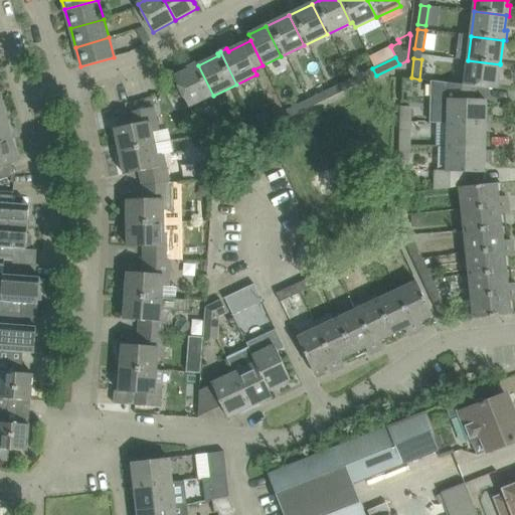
[(465,84),(476,87),(497,89),(499,73),(502,73),(503,63),(500,63),(500,64),(468,60),(465,84)]
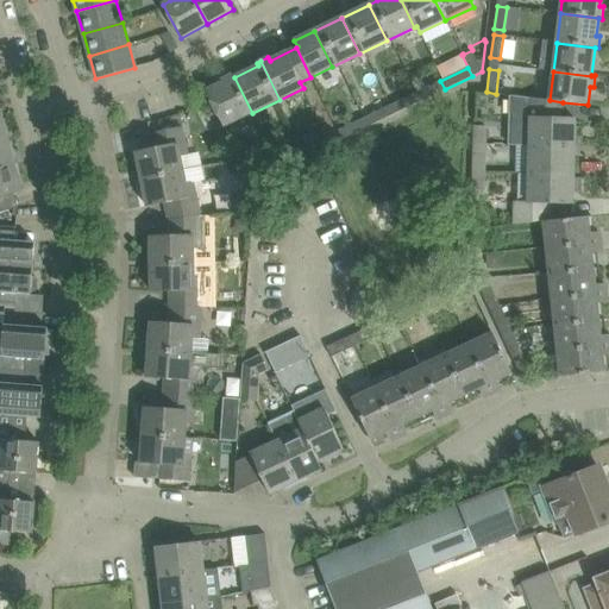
[(250,114),(252,113),(234,77),(233,77),(232,75),(221,80),(223,83),(206,90),(224,127),(225,127),(230,138),(255,126),(250,114)]
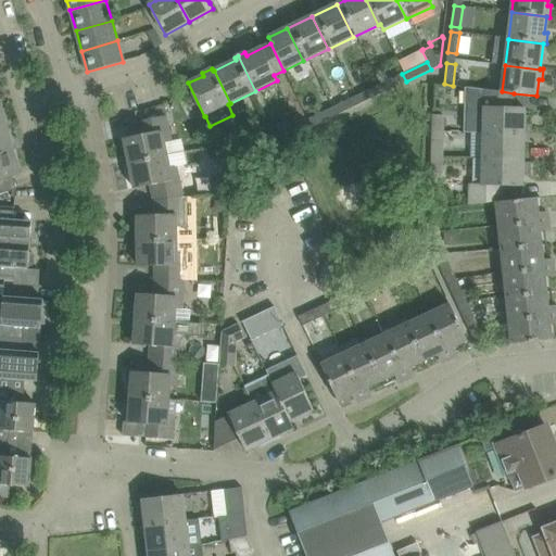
[(381,84),(377,86),(380,93),(406,81),(402,74),(389,80),(383,70),(376,73),(381,84)]
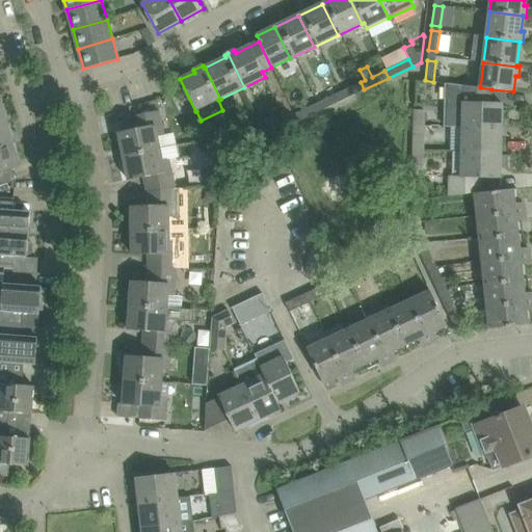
[(361,82),(337,94),(340,101),(364,89),(361,82)]
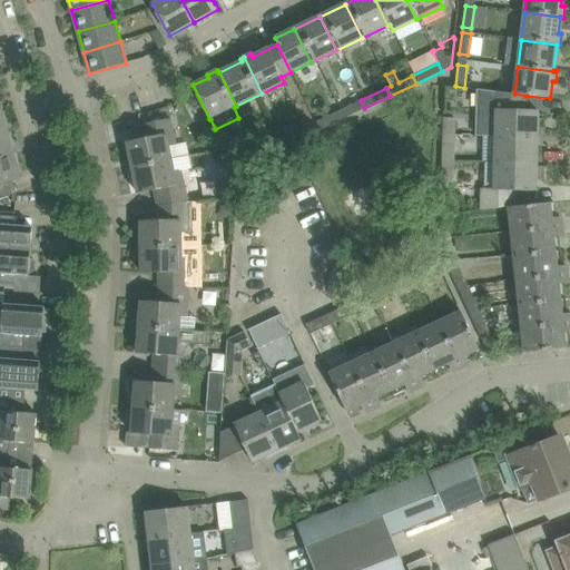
[(475,108),(475,136),(537,137),(537,110),(526,110),(527,96),(514,94),(483,90),(477,89),(475,108)]
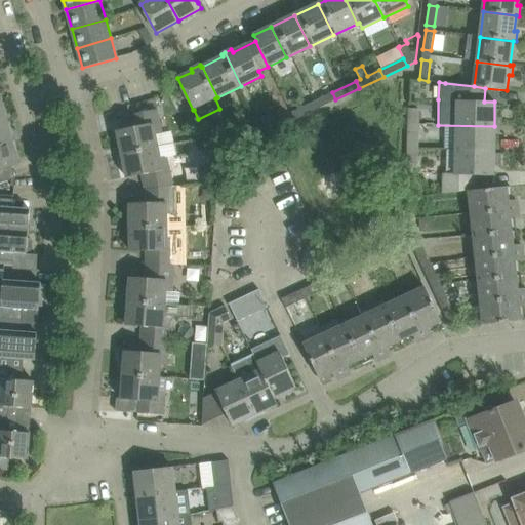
[(332,92),(308,105),(312,112),(335,99),(332,92)]
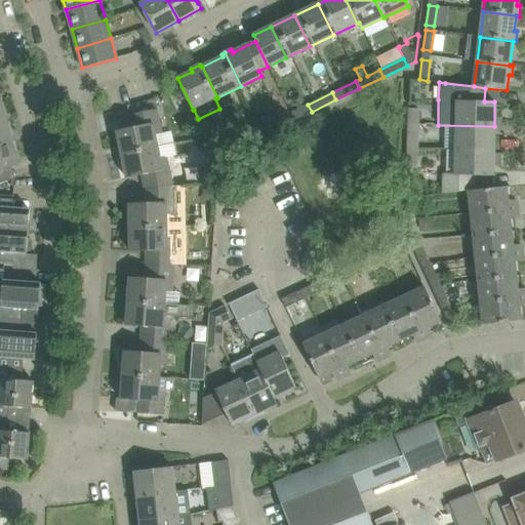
[(291,112),(295,120),(312,112),(308,105),(291,112)]
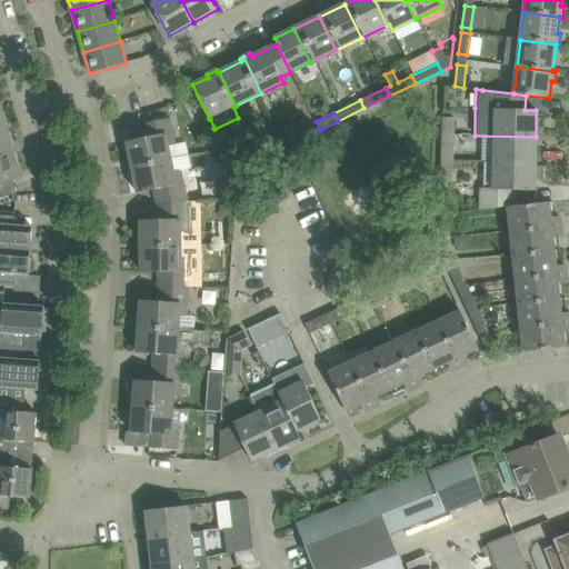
[(442,117),(442,133),(453,135),(453,118),(442,117)]
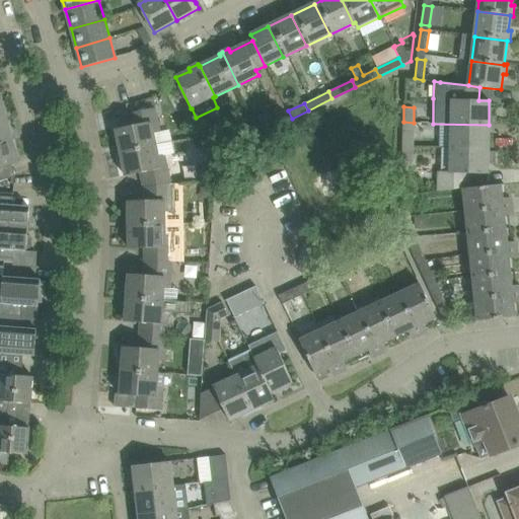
[(116,129),(120,152),(156,145),(154,133),(160,132),(159,128),(155,107),(128,114),(131,126),(116,129)]
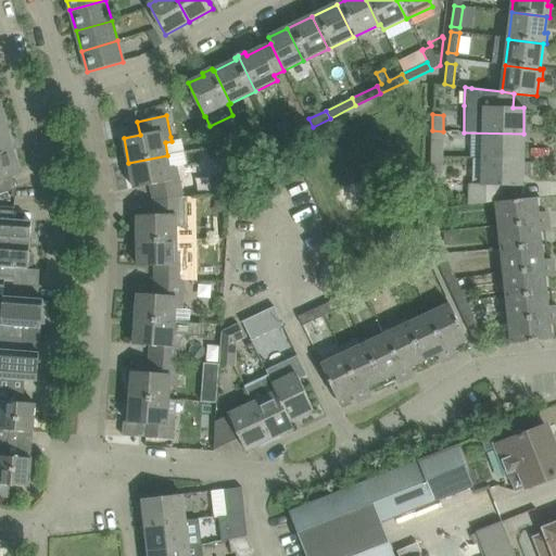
[(272,125),(280,142),(301,133),(293,115),(272,125)]
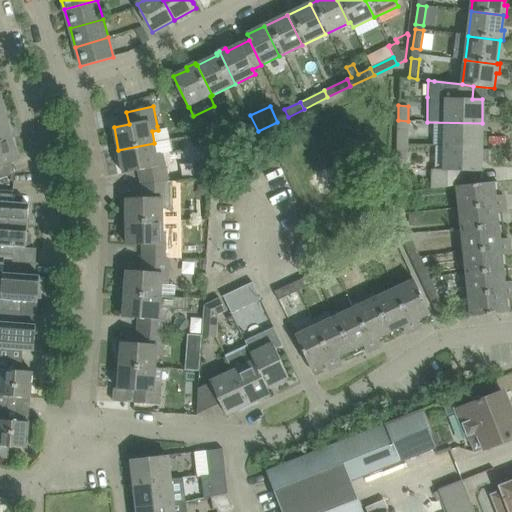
[(233,143),(258,131),(250,115),(248,116),(252,125),(230,136),(233,143)]
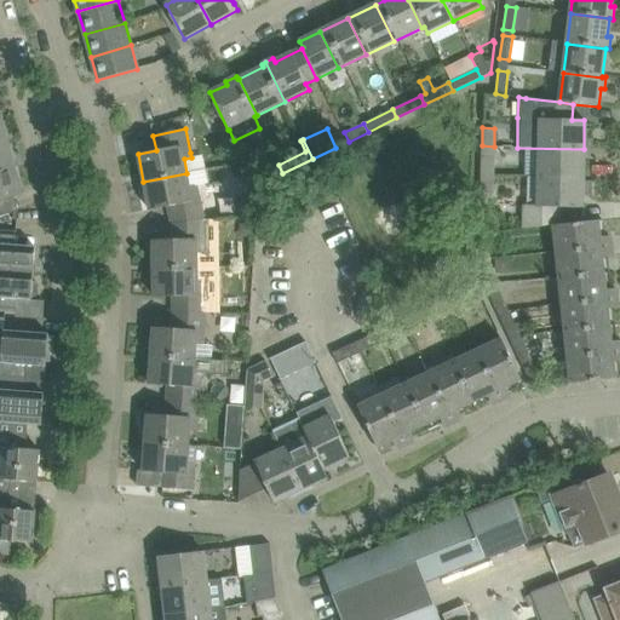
[(0,144),(0,172),(15,168),(7,143),(0,144)]
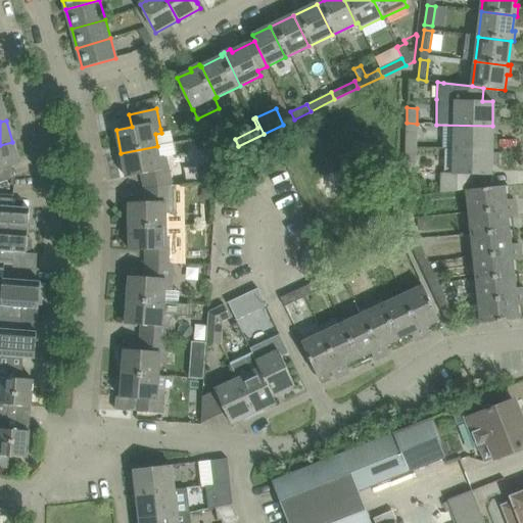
[(455,125),(455,149),(491,150),(492,126),(455,125)]
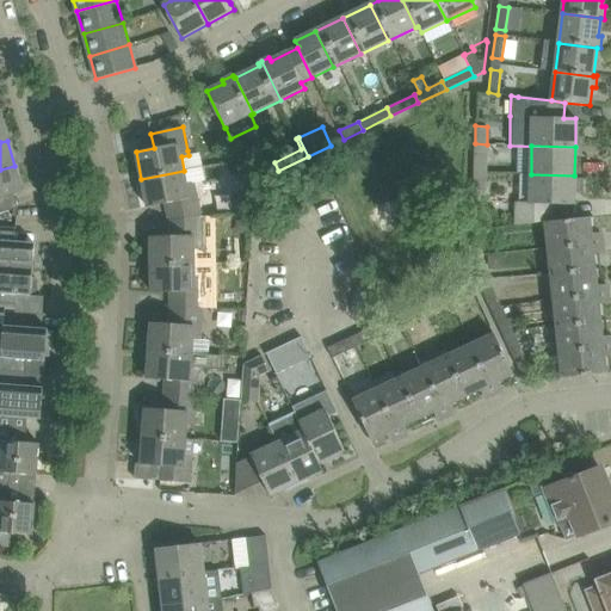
[(474,154),(474,172),(486,172),(486,155),(474,154)]
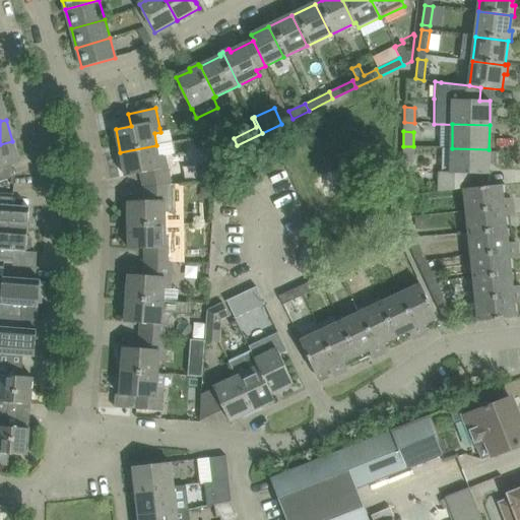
[(211,148),(214,156),(233,147),(229,140),(211,148)]
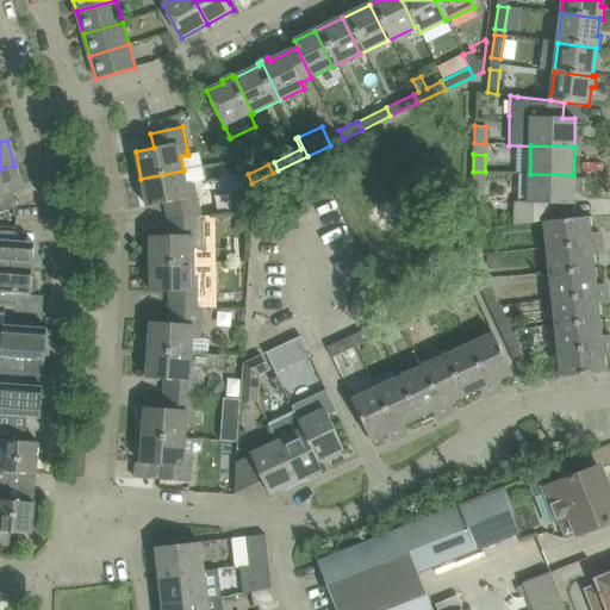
[(0,169),(0,197),(22,192),(14,166),(0,169)]
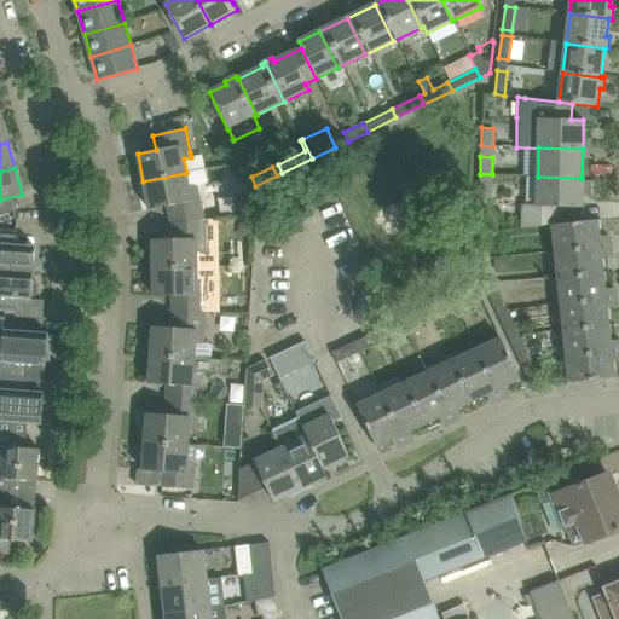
[(167,206),(171,223),(203,217),(197,185),(190,186),(186,173),(143,181),(149,209),(167,206)]
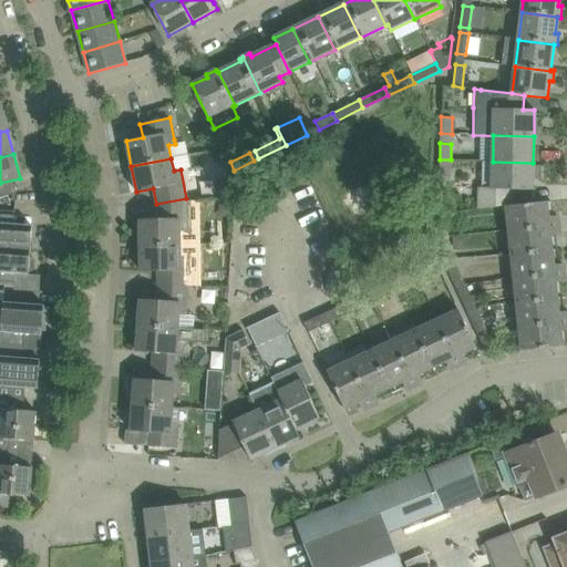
[(451,176),(451,160),(440,160),(439,176),(451,176)]
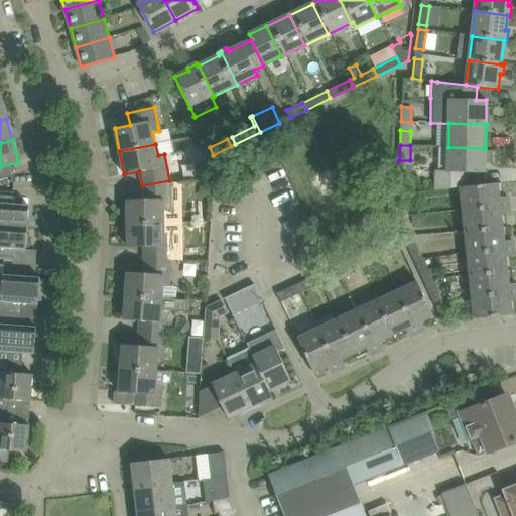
[(485,148),(448,147),(447,170),(435,170),(435,189),(462,187),(469,186),(467,172),(485,173),(485,163),(493,163),(493,151),(485,150),(485,148)]
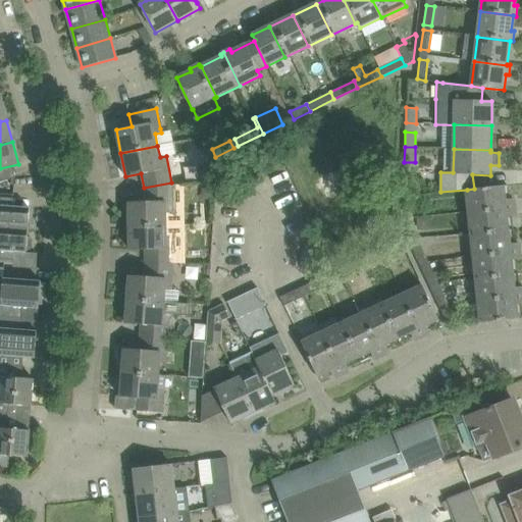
[(213,163),(199,165),(200,178),(215,177),(213,163)]
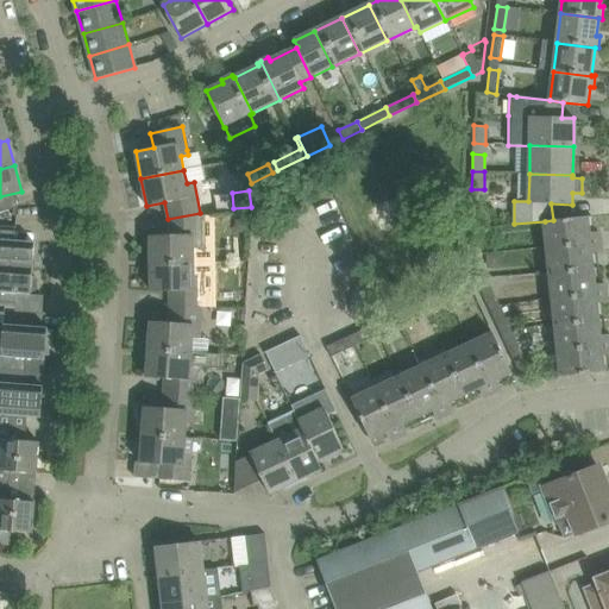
[(168,236),(150,236),(150,238),(148,238),(145,240),(145,250),(148,252),(150,252),(150,263),(194,262),(193,248),(201,248),(200,213),(168,219),(168,236)]
